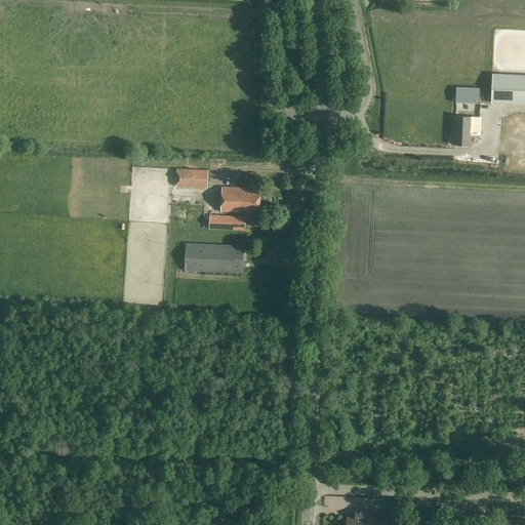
[(524,75),(492,74),(491,103),(524,104),(524,75)]
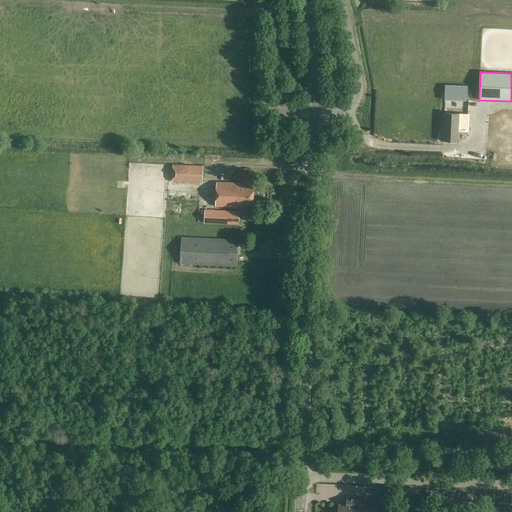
[(468,86),(446,85),(445,99),(467,100),(468,86)]
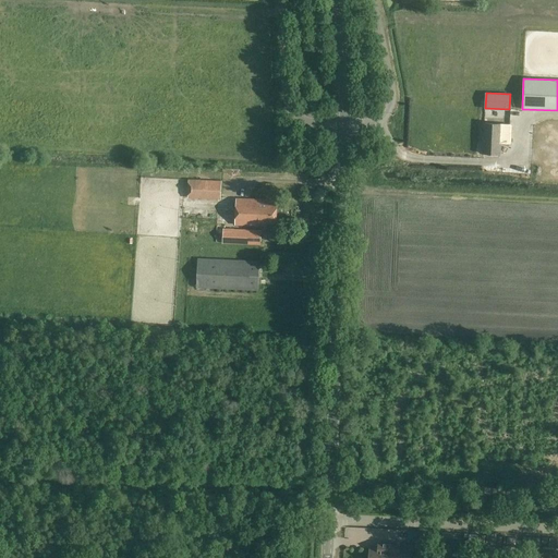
[(557,122),(521,122),(521,148),(557,148),(557,122)]
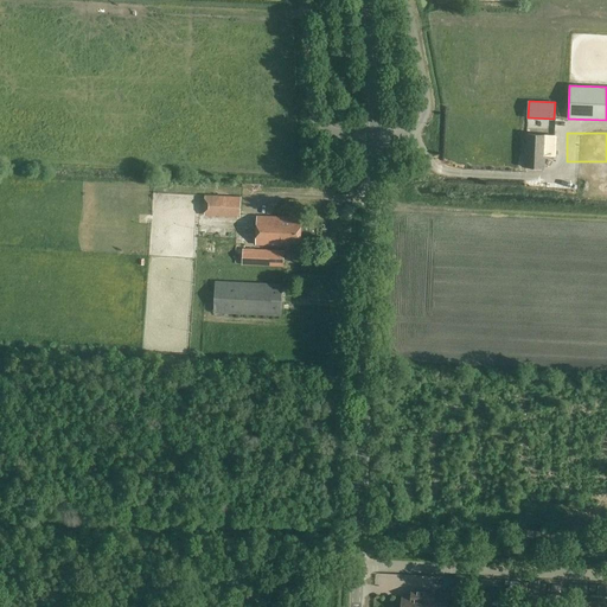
[(555,147),(547,147),(547,135),(526,134),(525,167),(544,167),(545,155),(554,157),(555,147)]
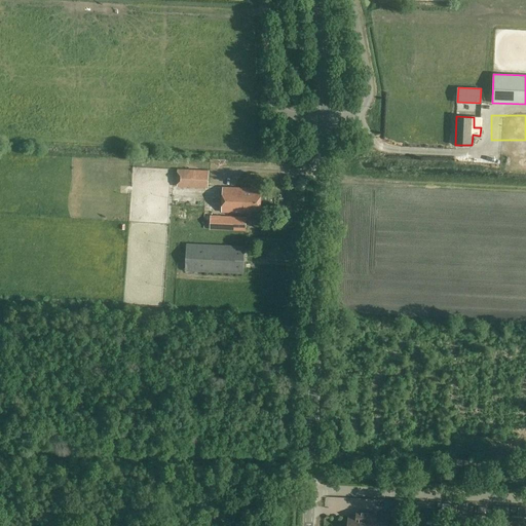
[(209,187),(210,171),(196,171),(178,170),(178,186),(209,187)]
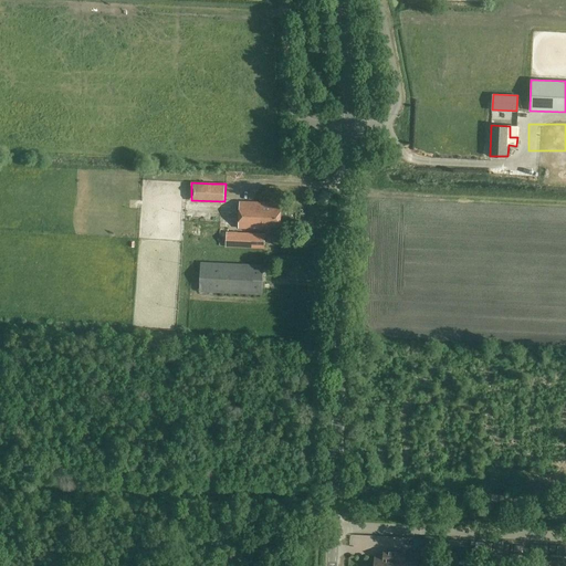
[(276,203),(239,201),(238,228),(270,229),(270,227),(280,227),(281,207),(276,206),(276,203)]
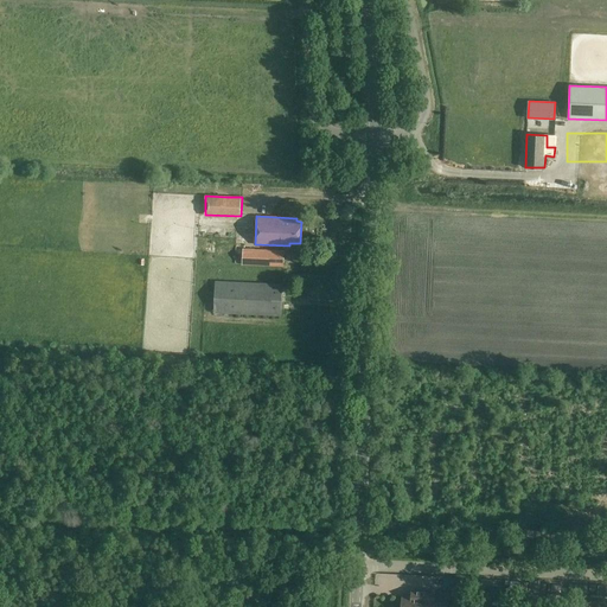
[(241,263),(283,264),(285,250),(243,249),(242,249),(241,263)]
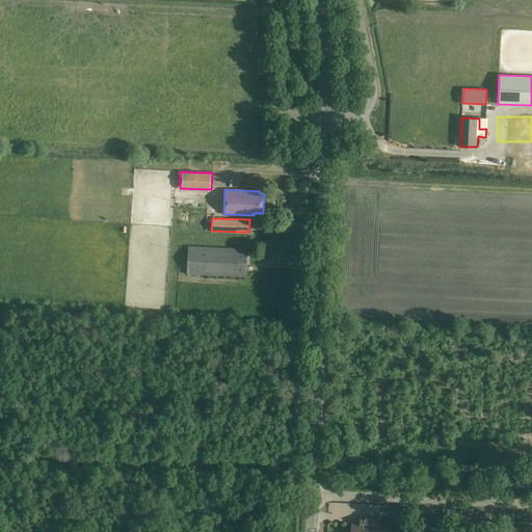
[(246,276),(247,249),(188,247),(187,273),(246,276)]
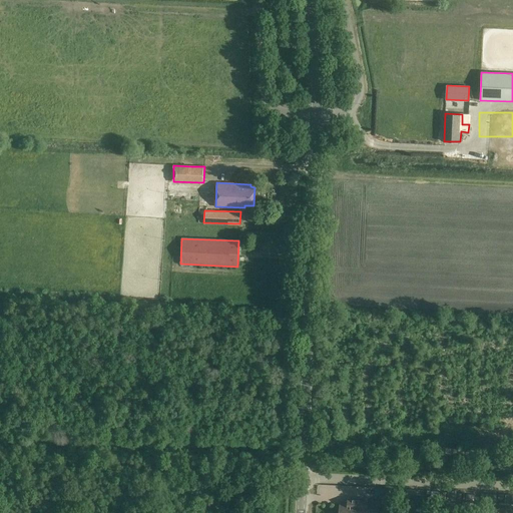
[(359,512),(360,512),(367,512),(367,499),(348,499),(348,505),(340,505),(339,512),(359,512)]
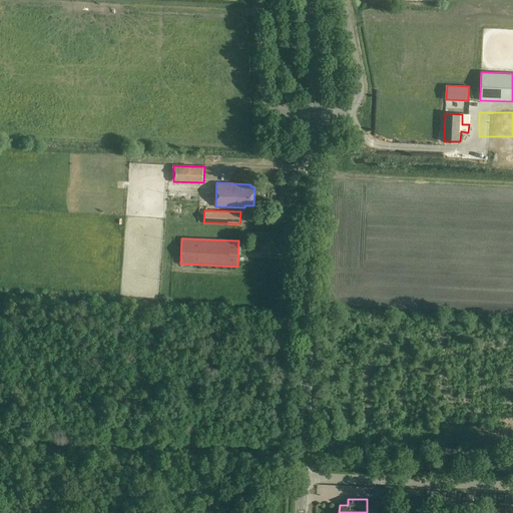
[(512,512),(512,503),(502,504),(501,512),(512,512)]
